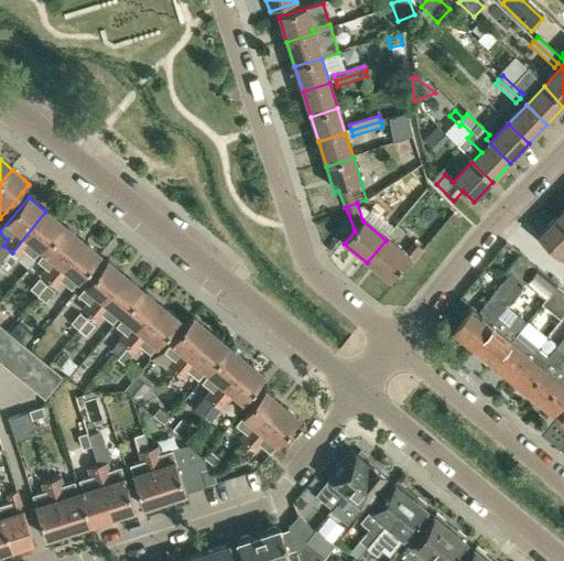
[(34,260),(42,251),(63,226),(45,212),(12,252),(21,259),(25,254),(34,260)]
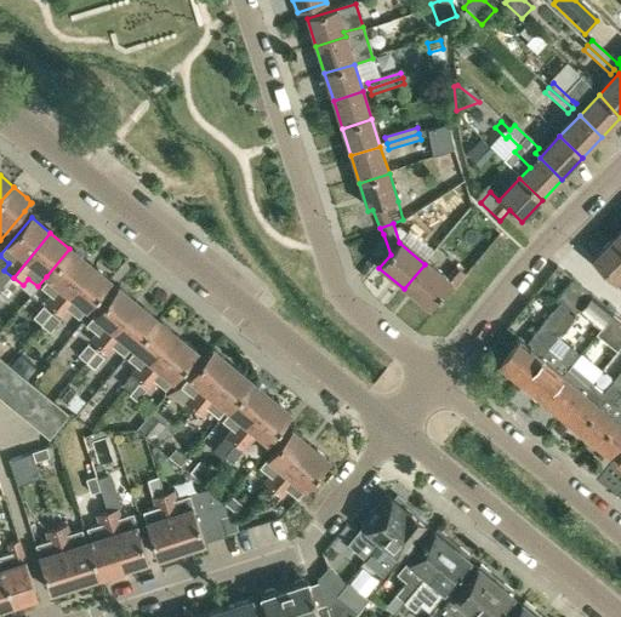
[(620,251),(611,241),(591,263),(620,292),(620,251)]
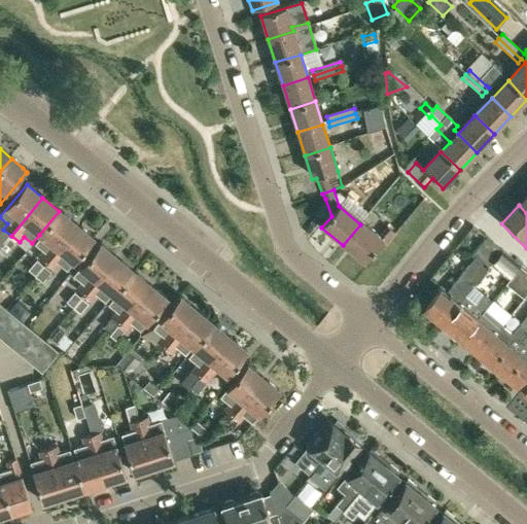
[(35,246),(43,252),(38,258),(46,265),(77,226),(62,213),(35,246)]
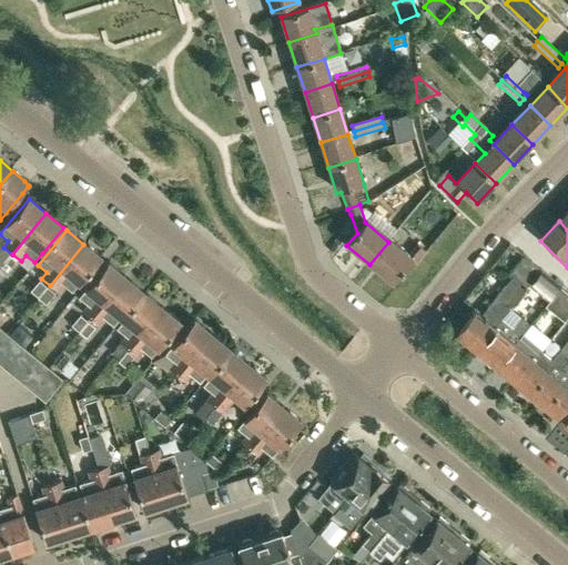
[(409,259),(388,242),(369,264),(393,283),(411,262),(416,266),(426,254),(418,248),(409,259)]
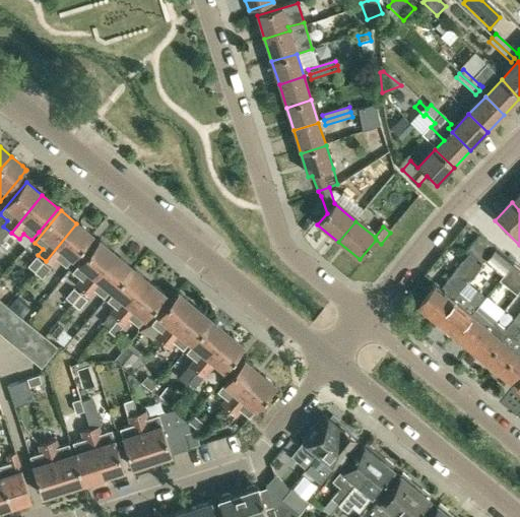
[(53,268),(58,262),(66,268),(72,261),(92,237),(76,223),(46,261),(53,268)]
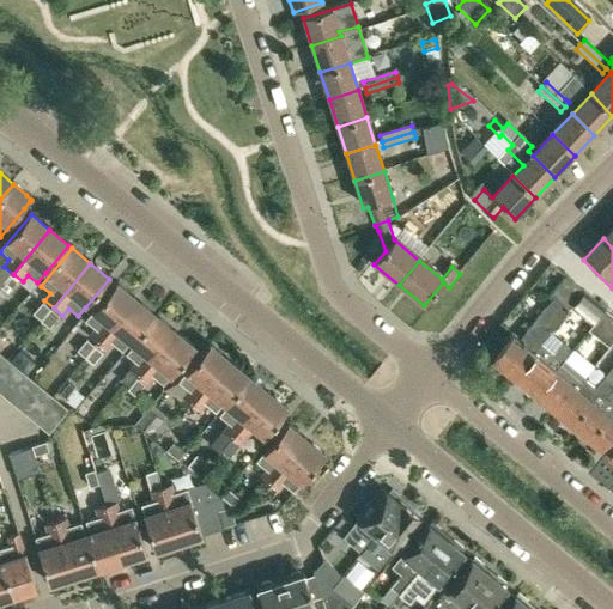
[(17,285),(10,278),(0,288),(7,296),(17,285)]
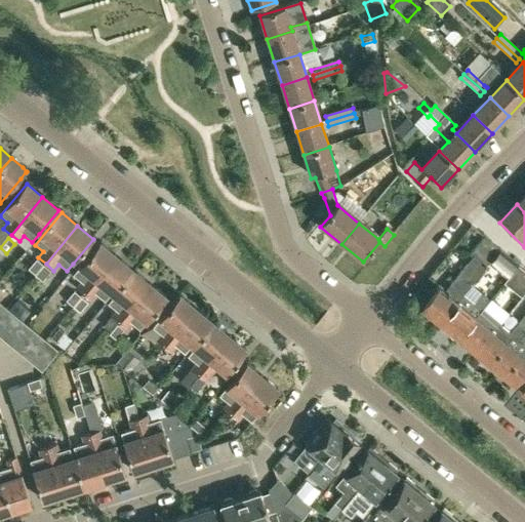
[(484,240),(473,253),(488,266),(498,252),(484,240)]
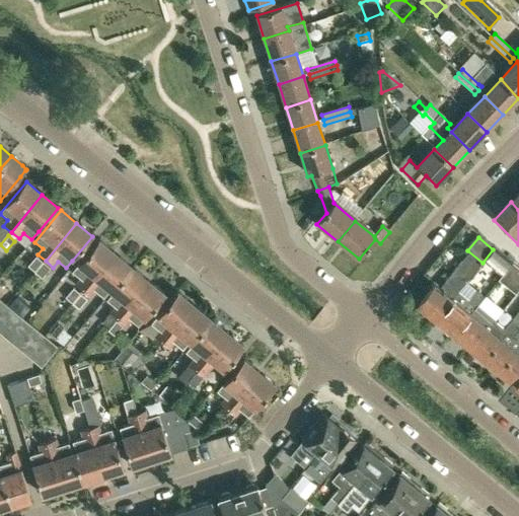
[(93,247),(79,266),(72,274),(80,280),(75,286),(83,292),(115,254),(98,241),(93,247)]
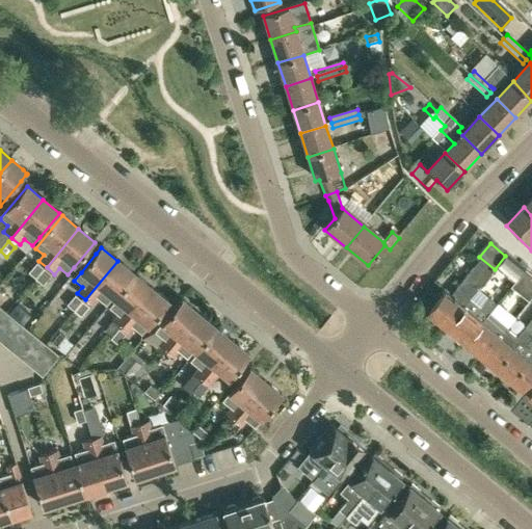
[(506,256),(496,269),(514,285),(525,271),(506,256)]
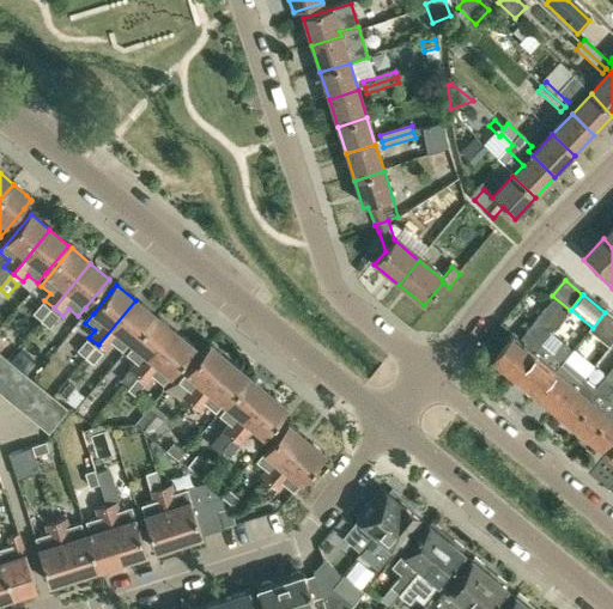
[(108,352),(114,346),(122,353),(129,343),(153,316),(135,300),(98,345),(108,352)]
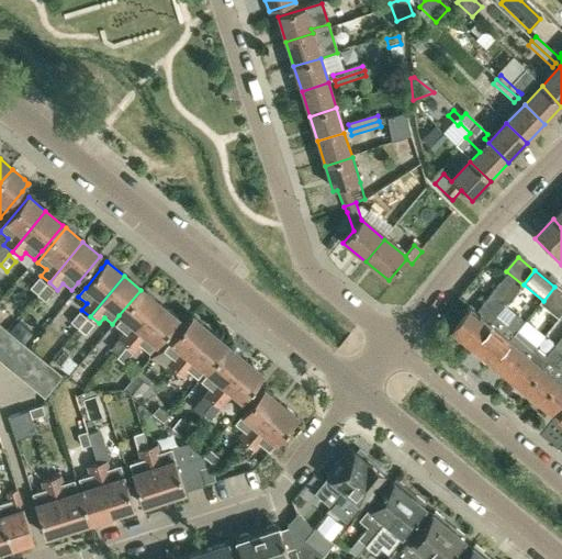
[(450,331),(471,348),(495,320),(521,287),(508,276),(491,298),(476,313),(470,308),(450,331)]
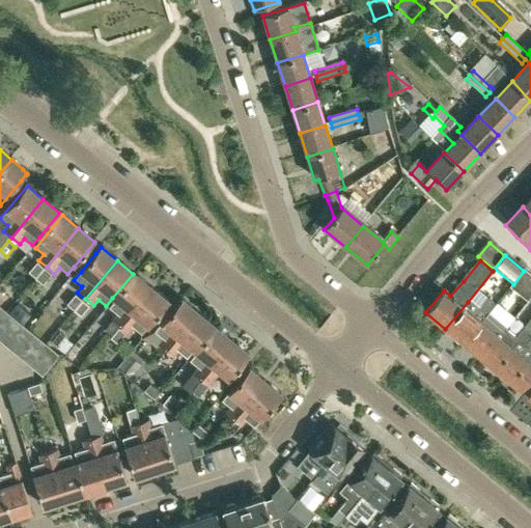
[(37,265),(29,274),(35,280),(44,270),(37,265)]
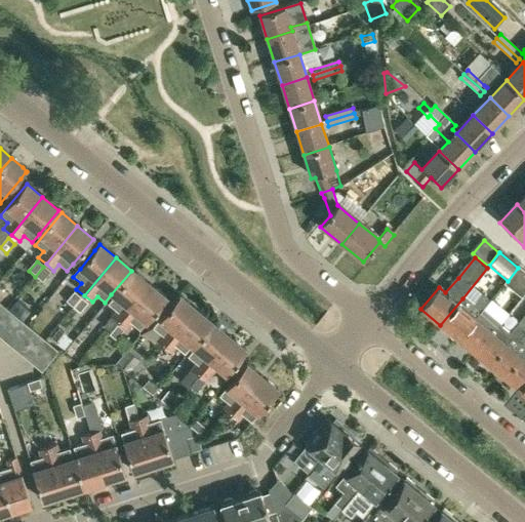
[(43,268),(35,277),(42,282),(50,273),(43,268)]
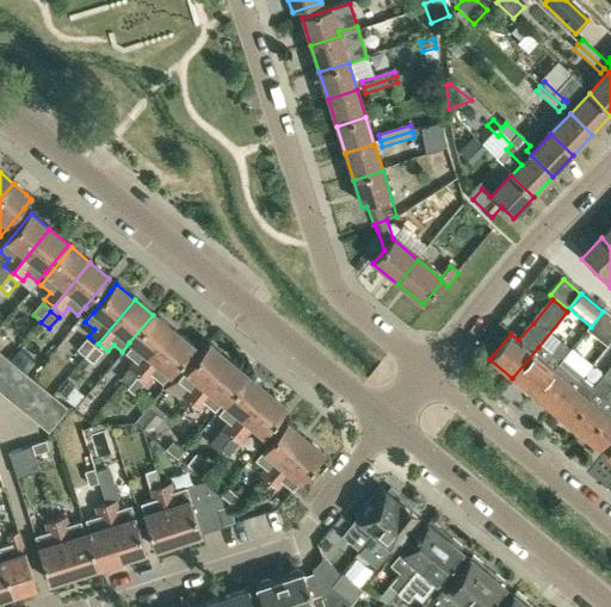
[(591,327),(586,333),(606,348),(610,342),(610,317),(603,311),(591,327)]
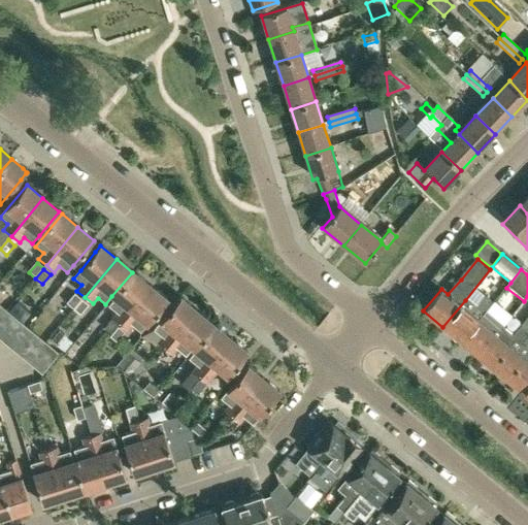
[(114,300),(108,307),(117,314),(110,321),(118,327),(150,287),(147,285),(135,274),(130,281),(114,300)]
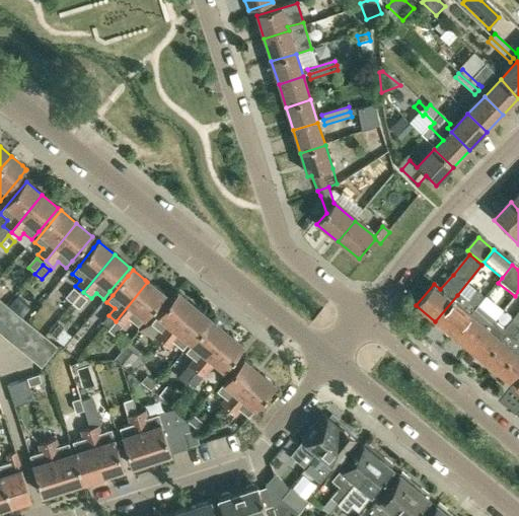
[(467,303),(457,295),(435,321),(453,337),(477,306),(486,297),(497,283),(487,274),(473,291),(475,293),(467,303)]
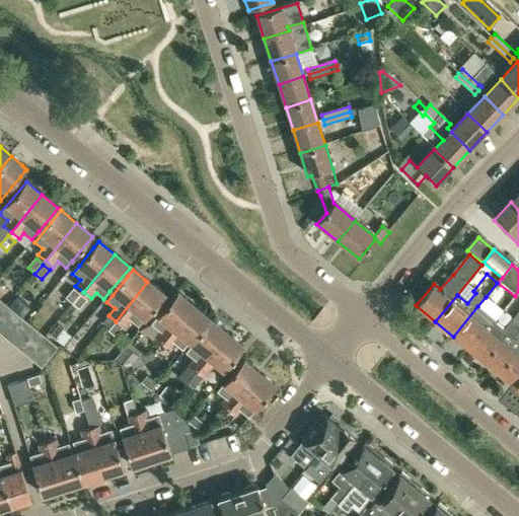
[(147,282),(116,321),(123,327),(129,319),(138,327),(144,320),(159,302),(164,296),(152,286),(147,282)]
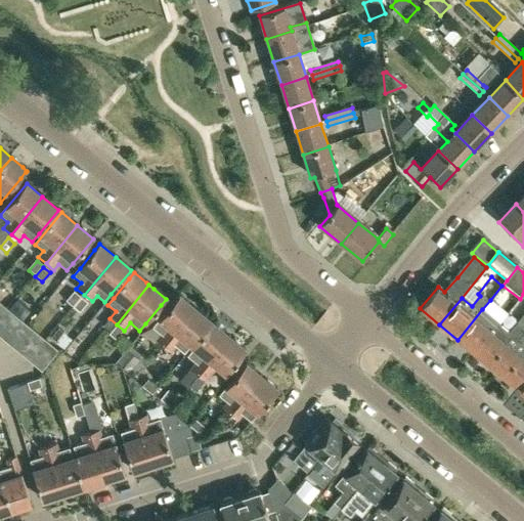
[(74,293),(66,302),(73,308),(81,298),(74,293)]
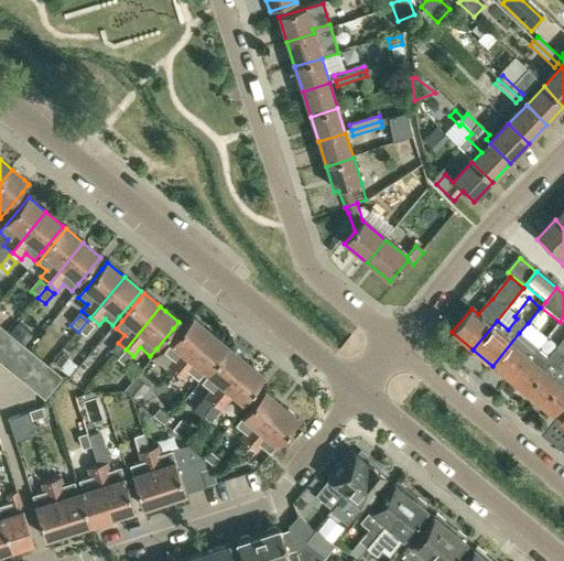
[(166,367),(175,375),(210,334),(193,319),(172,344),(164,354),(173,360),(166,367)]
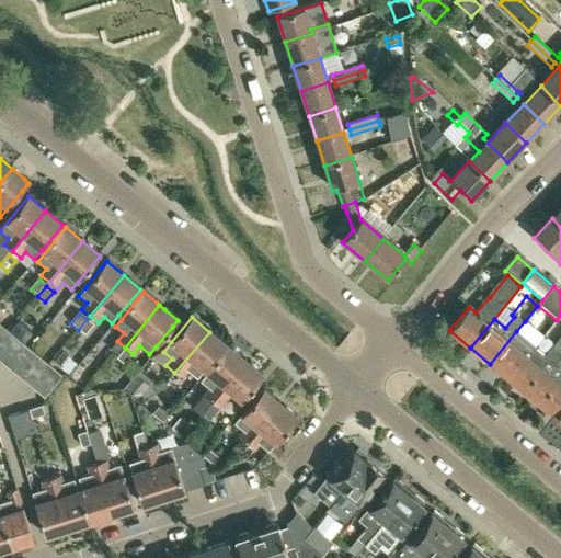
[(87,319),(78,330),(84,336),(94,326),(87,319)]
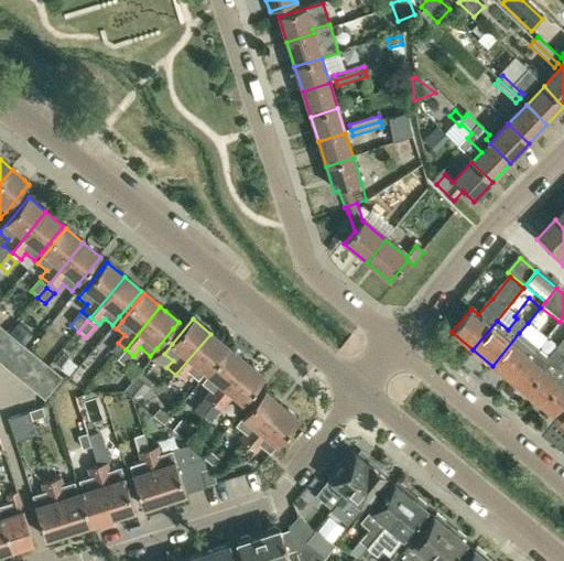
[(512,383),(532,359),(531,357),(537,351),(538,349),(527,340),(535,330),(528,323),(519,333),(492,366),(512,383)]
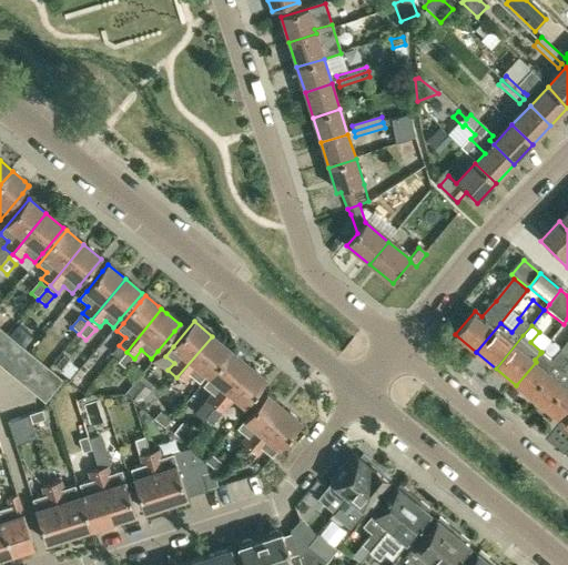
[(0,356),(13,341),(3,333),(0,336),(0,356)]
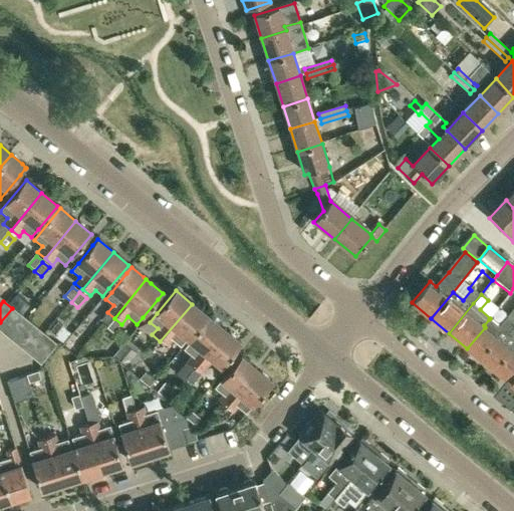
[(168,347),(173,341),(181,347),(207,316),(192,304),(160,341),(168,347)]
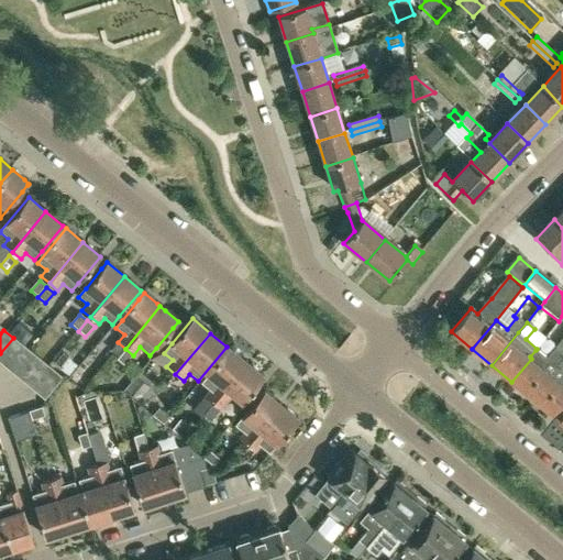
[(0,353),(0,360),(6,365),(22,346),(13,338),(0,353)]
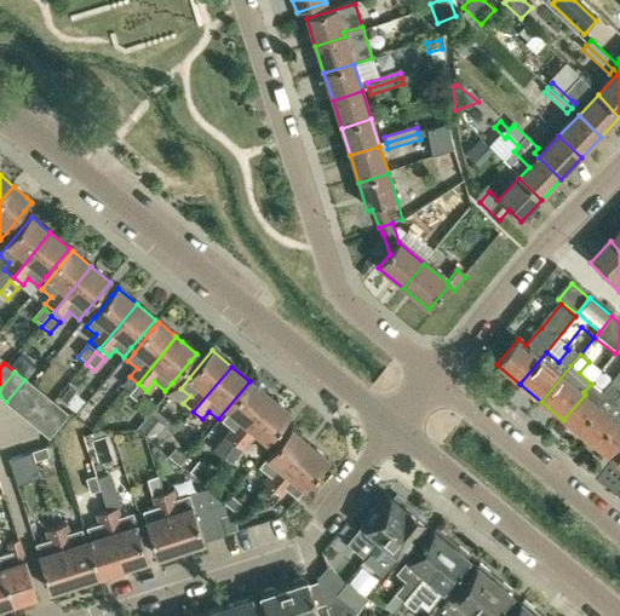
[(563,420),(586,438),(619,396),(619,373),(612,384),(610,383),(602,393),(590,385),(584,392),(585,395),(563,420)]
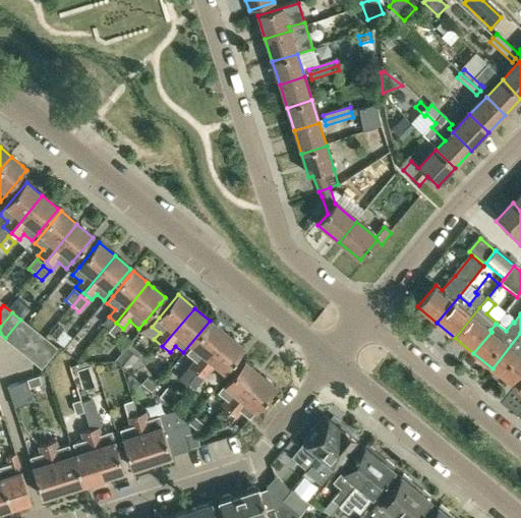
[(30,327),(20,320),(5,338),(14,345),(30,327)]
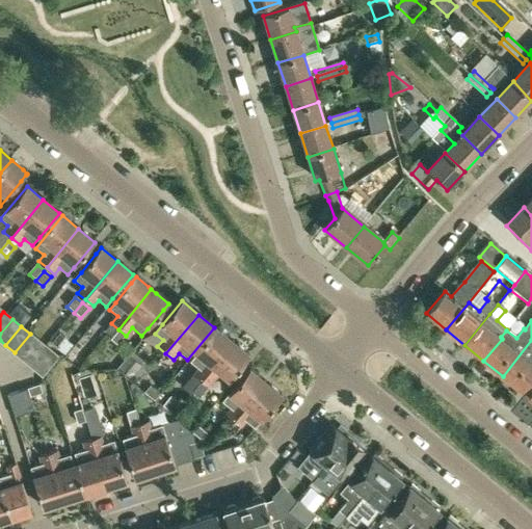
[(109,326),(101,336),(107,342),(115,333),(109,326)]
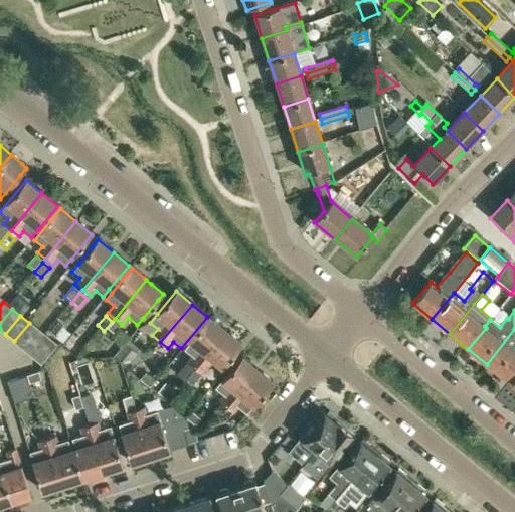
[(184,351),(192,357),(176,376),(184,382),(226,332),(210,319),(184,351)]
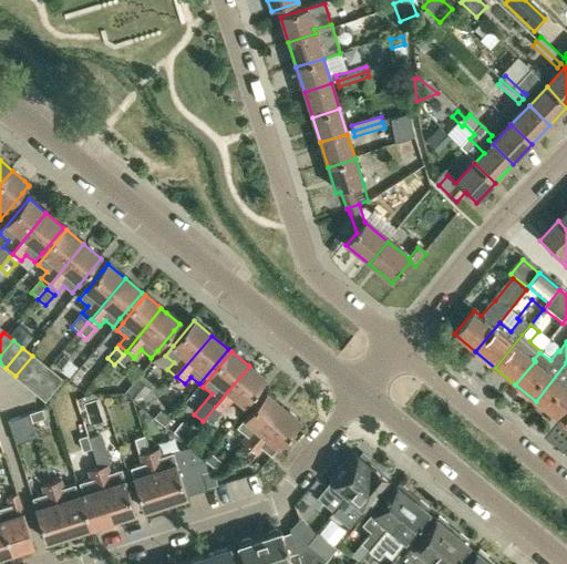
[(124,355),(115,365),(122,371),(131,360),(124,355)]
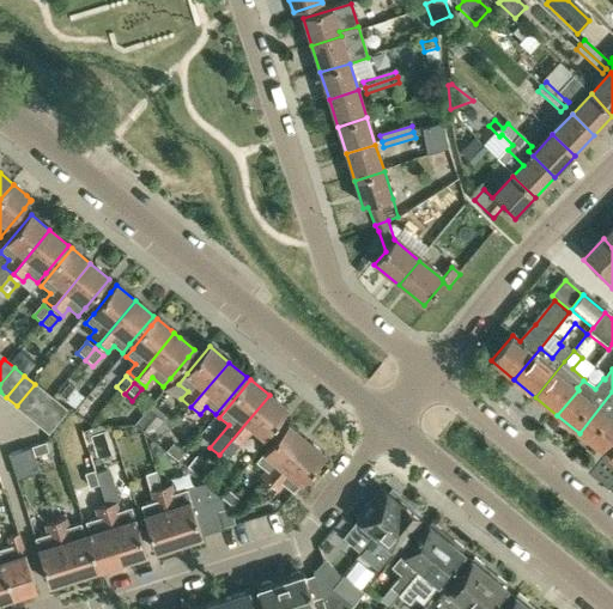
[(35,384),(17,406),(28,415),(46,394),(35,384)]
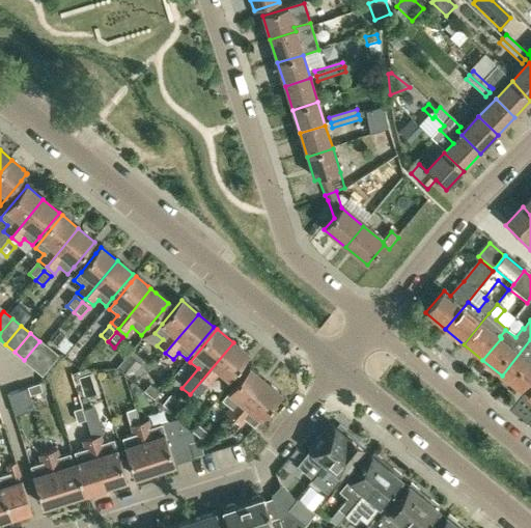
[(521,391),(526,385),(530,378),(530,339),(502,376),(521,391)]
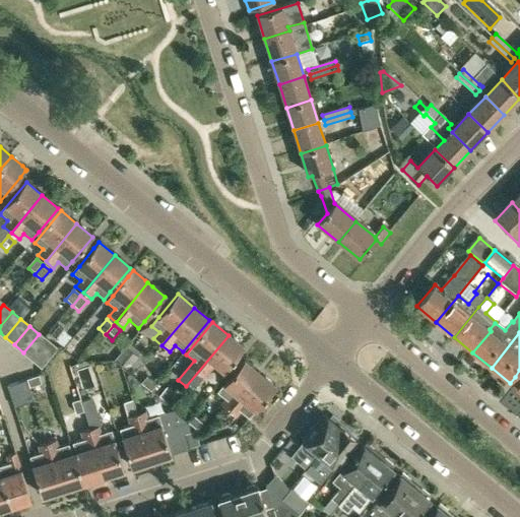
[(48,341),(39,334),(23,352),(33,360),(48,341)]
